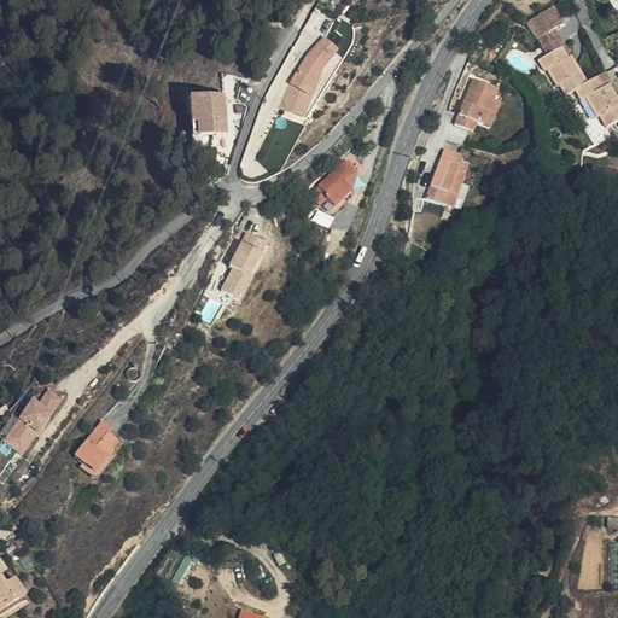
[(554,6),(528,22),(532,29),(538,25),(544,36),(555,29),(565,24),(554,6)]
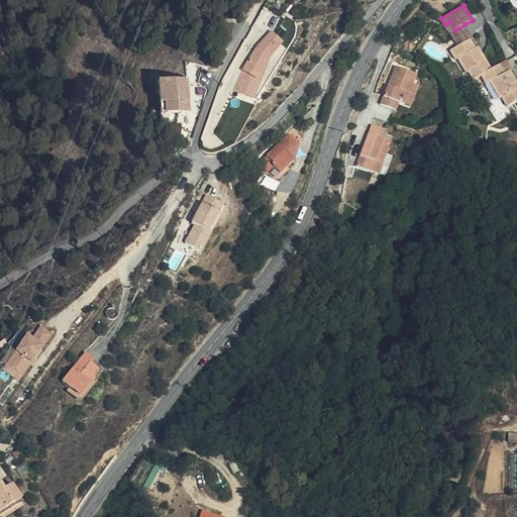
[(458,46),(471,39),(476,47),(479,46),(464,24),(455,30),(450,21),(445,24),(458,46)]
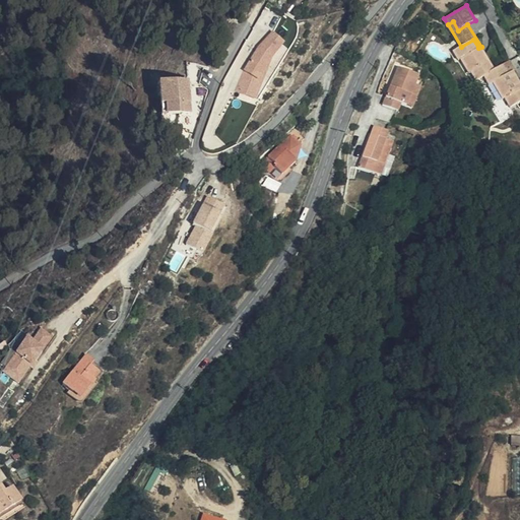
[(272,59),(284,44),(272,33),(258,48),(244,72),(263,83),(272,59)]
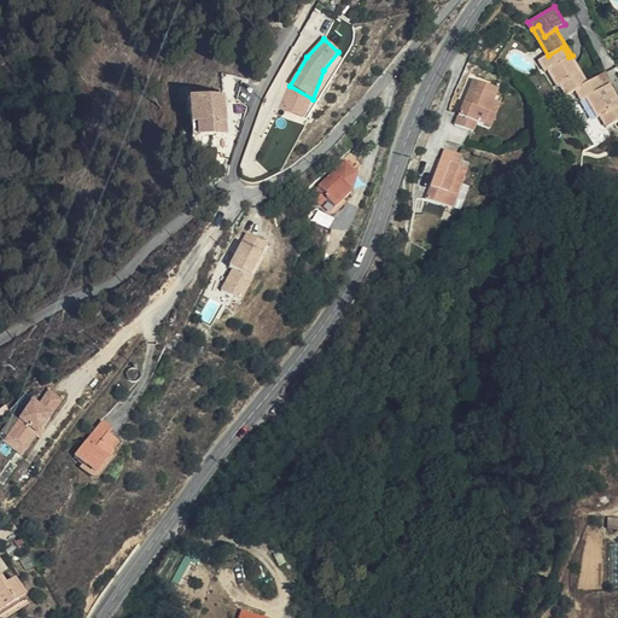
[(561,81),(567,92),(576,87),(587,81),(572,56),(569,57),(563,47),(548,56),(540,60),(544,70),(549,68),(558,83),(561,81)]
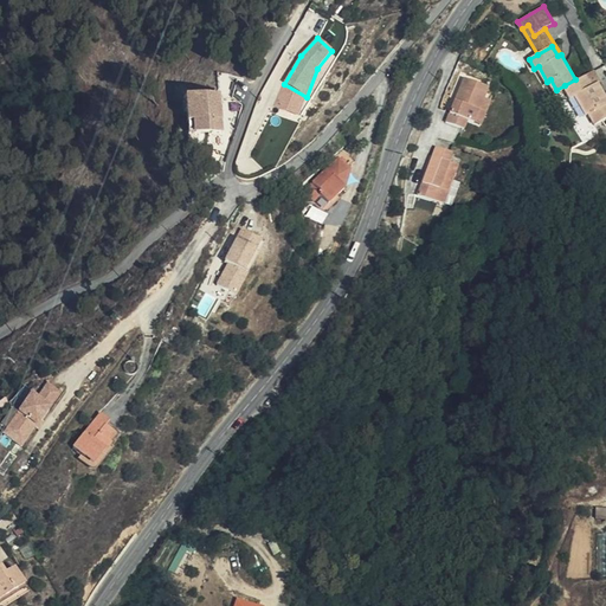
[(593,85),(587,73),(575,79),(565,85),(571,96),(575,94),(581,105),(604,91),(599,82),(593,85)]
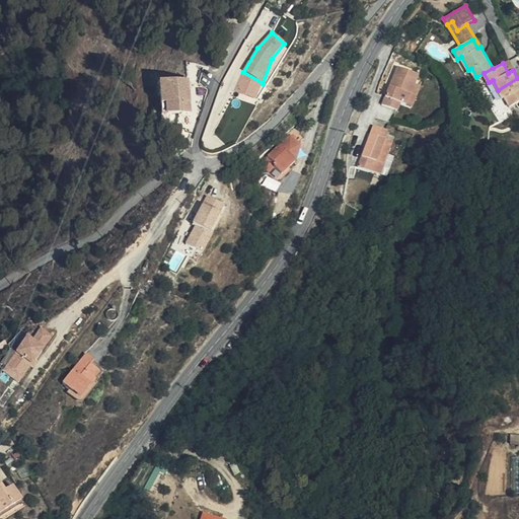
[(403,105),(410,107),(418,86),(421,75),(400,68),(386,107),(401,113),(403,105)]
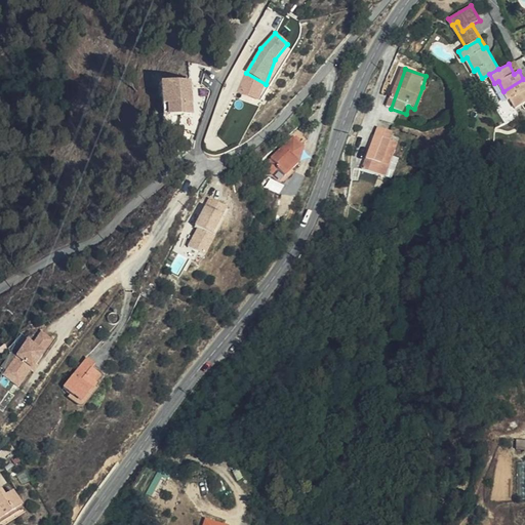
[(524,81),(523,79),(503,91),(508,98),(511,96),(516,107),(524,101),(524,81)]
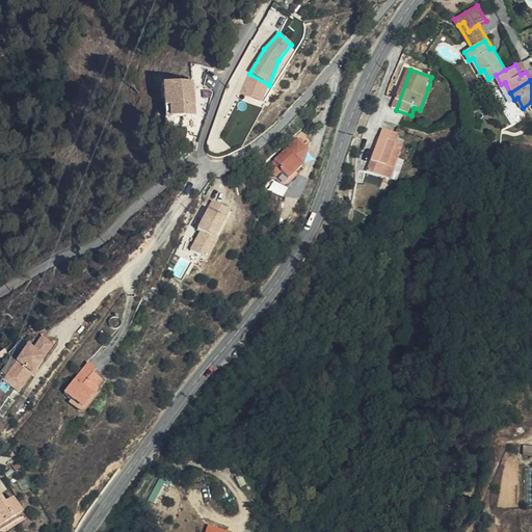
[(170,110),(171,121),(195,118),(192,83),(162,86),(164,110),(170,110)]
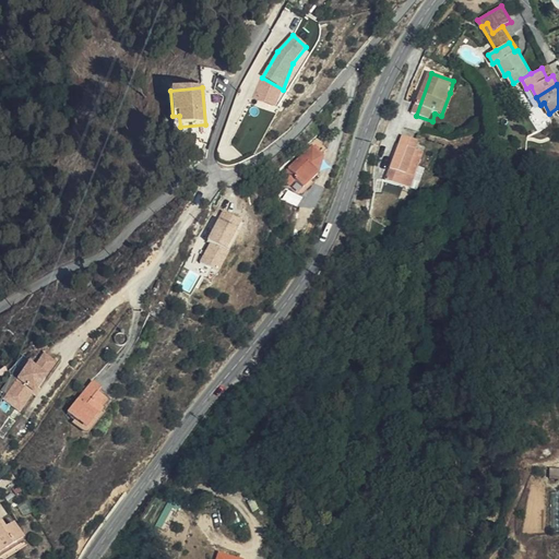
[(450,93),(441,116),(448,118),(455,95),(450,93)]
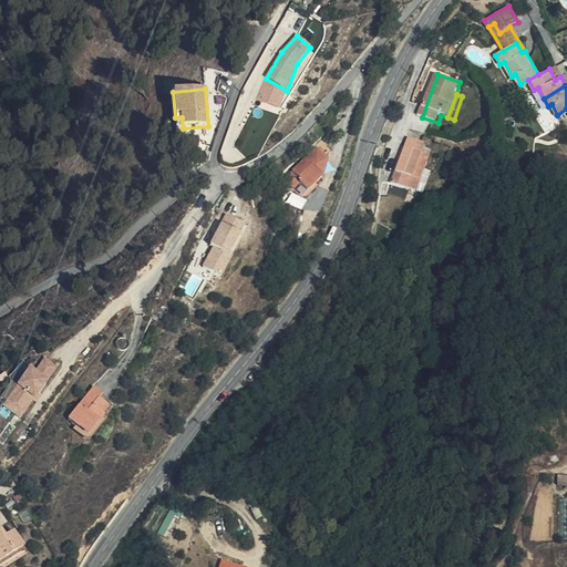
[(398,186),(421,195),(429,174),(434,157),(426,154),(430,145),(414,140),(398,186)]
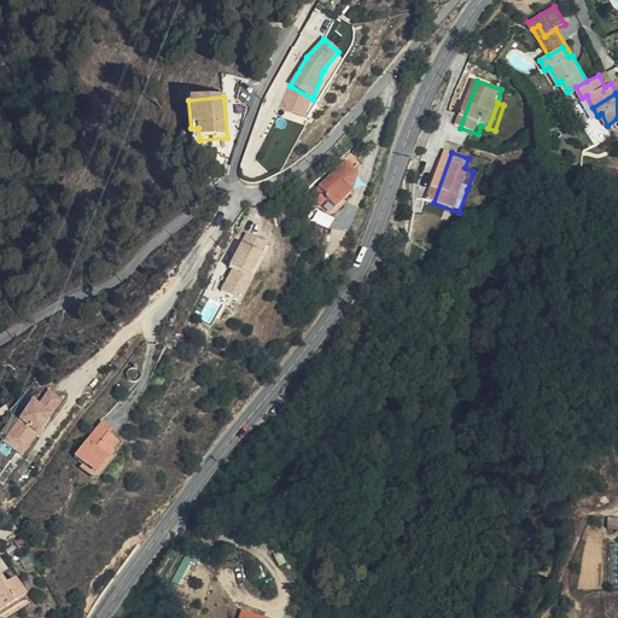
[(348,158),(314,193),(333,210),(356,187),(361,170),(348,158)]
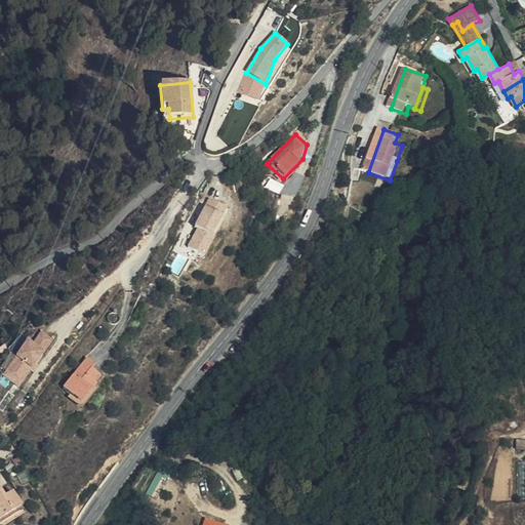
[(397,161),(390,180),(396,183),(403,162),(397,161)]
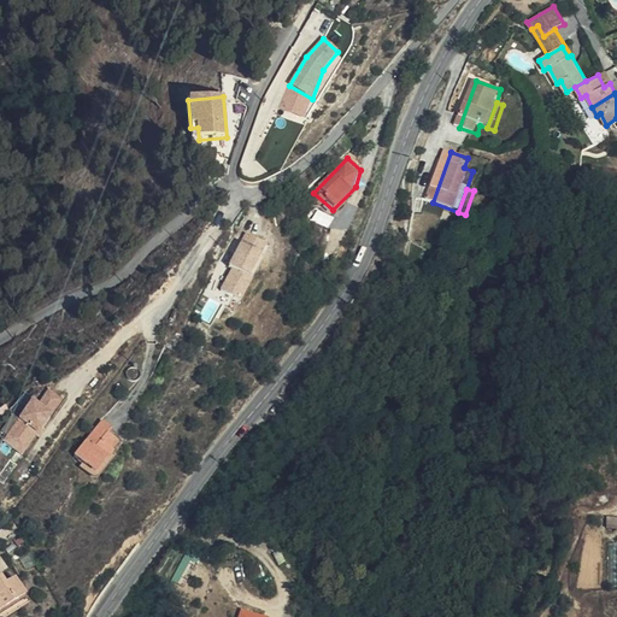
[(235,266),(252,276),(268,244),(247,233),(230,265),(235,266)]
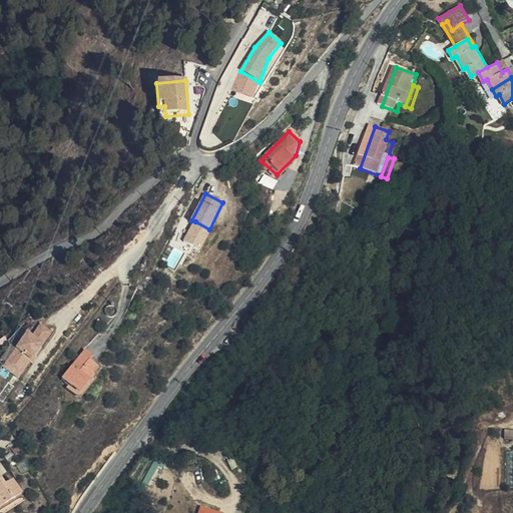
[(195,221),(185,240),(201,248),(210,229),(209,229),(195,221)]
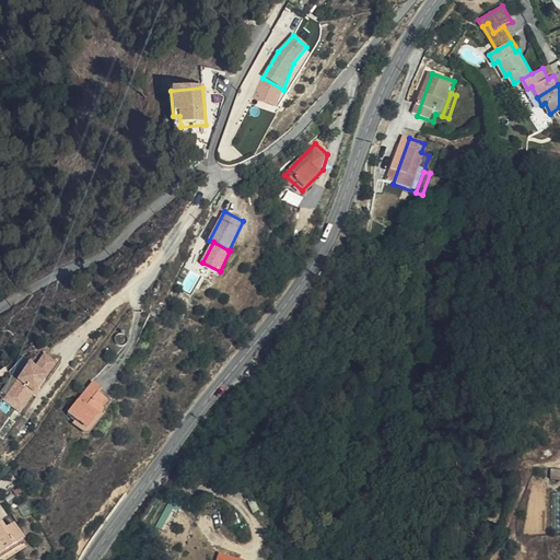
[(9,398),(24,408),(55,362),(44,354),(34,369),(28,364),(18,382),(20,383),(9,398)]
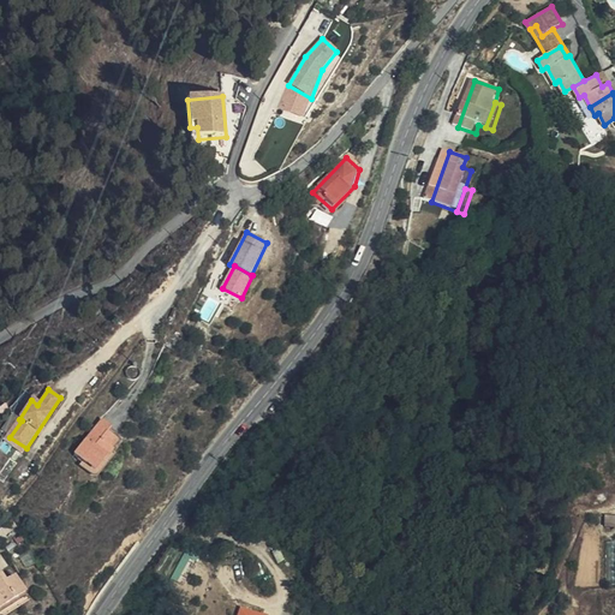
[(19,419),(4,441),(23,453),(27,448),(10,437),(22,421),(19,419)]
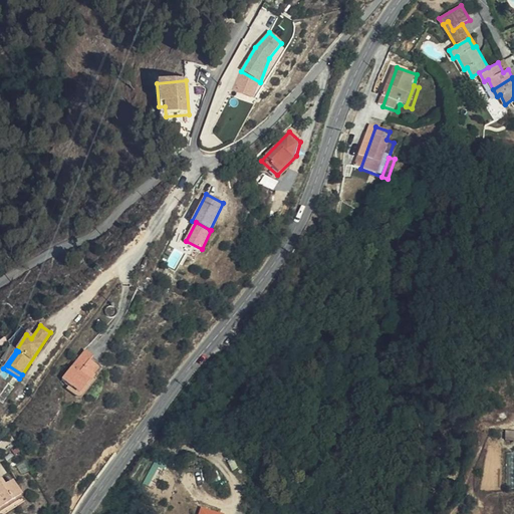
[(87,351),(64,379),(81,394),(89,384),(85,380),(87,377),(89,378),(98,367),(91,362),(94,357),(87,351)]
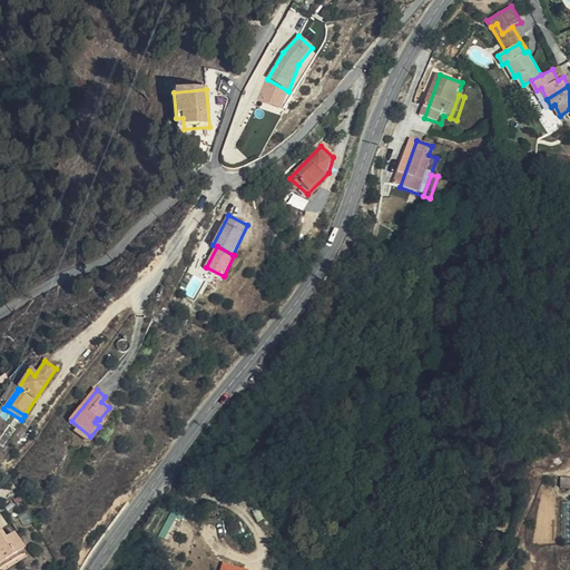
[(173,511),(159,536),(167,540),(180,514),(173,511)]
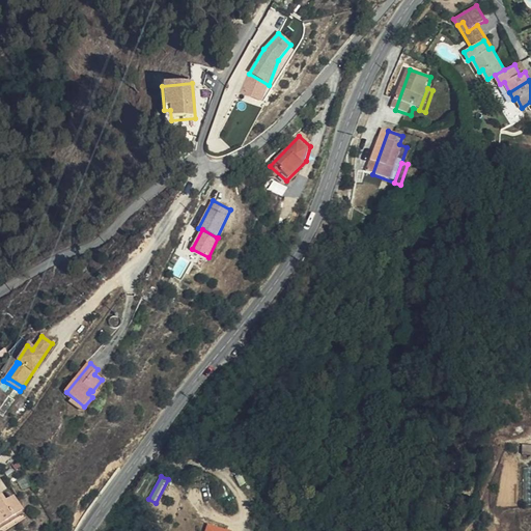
[(0,527),(0,529),(25,513),(15,497),(6,502),(2,496),(0,497),(0,527)]
